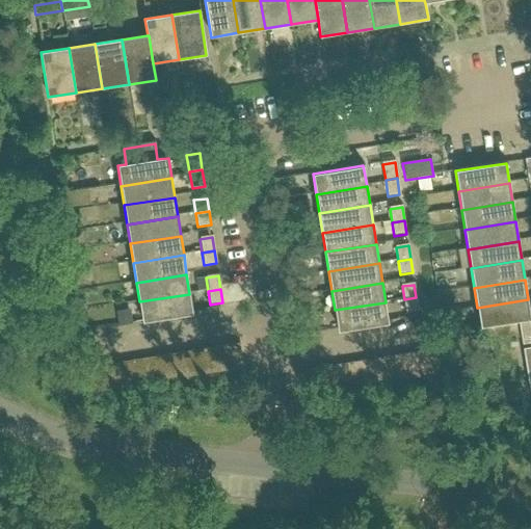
[(189,294),(139,301),(142,322),(193,314),(189,294)]
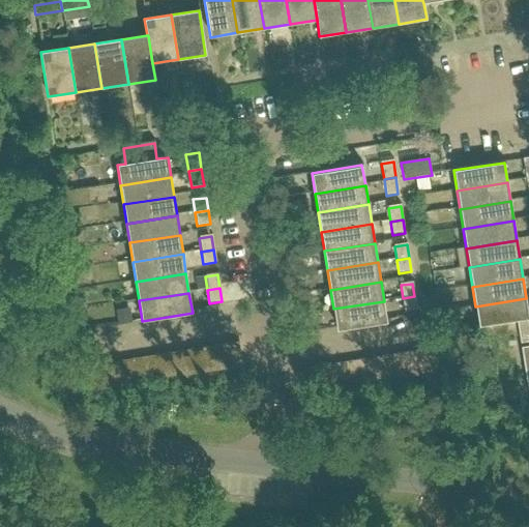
[(414,296),(403,298),(405,312),(416,310),(414,296)]
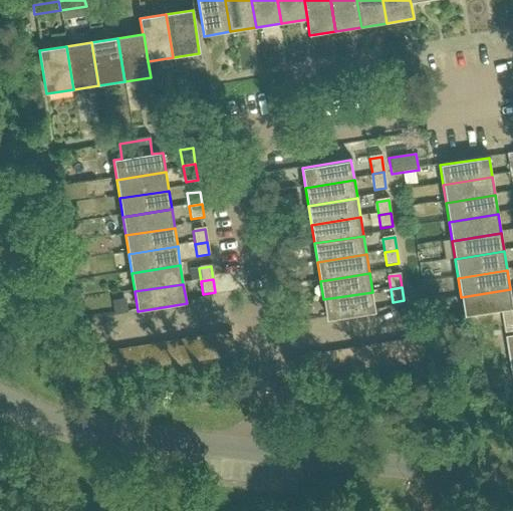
[(510,289),(461,297),(465,316),(512,308),(510,289)]
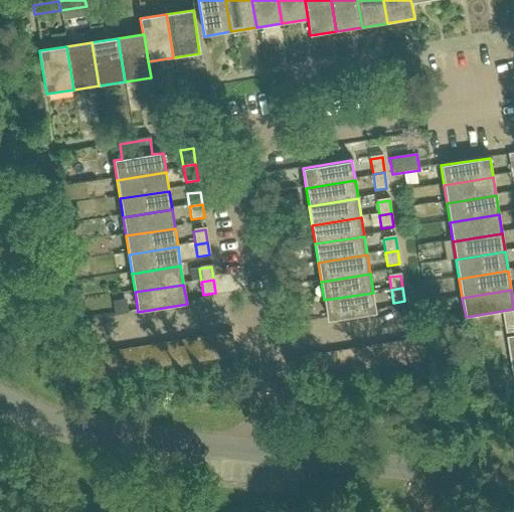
[(373,293),(324,300),(327,320),(376,312),(373,293)]
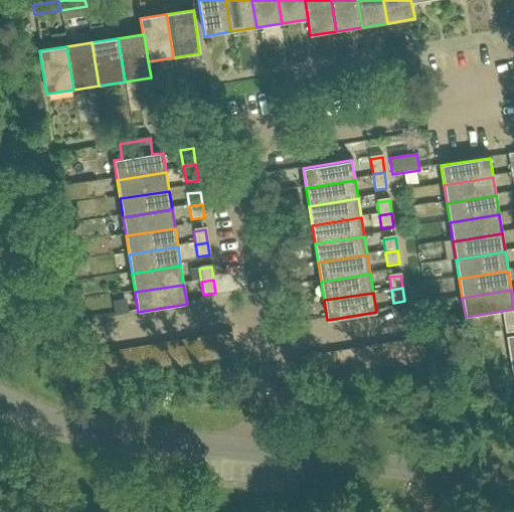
[(512,310),(502,312),(504,323),(513,322),(512,310)]
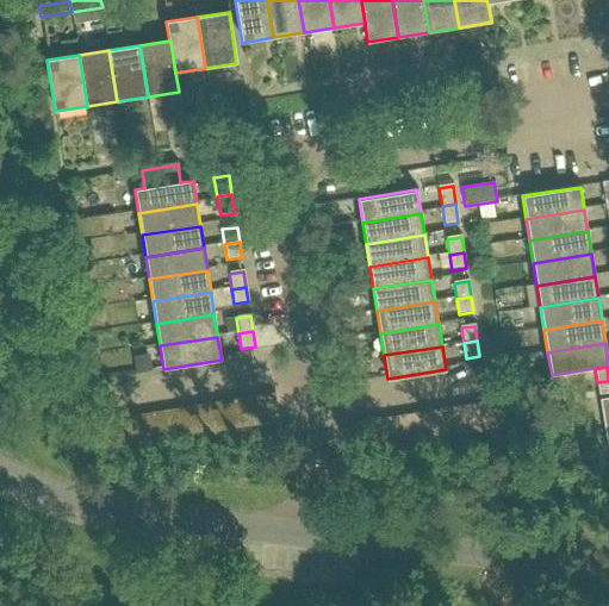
[(608,394),(608,385),(608,381),(597,382),(600,397),(608,394)]
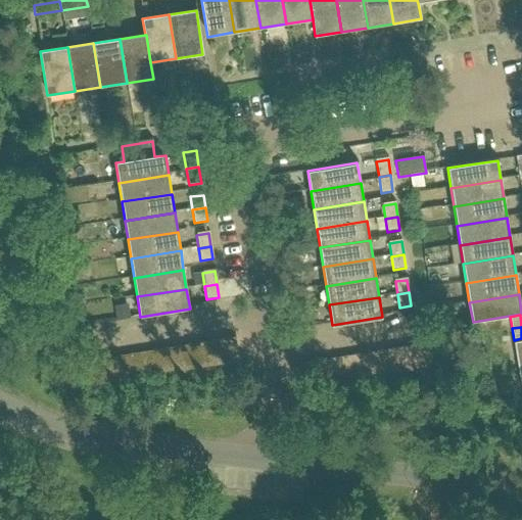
[(216,367),(227,365),(223,340),(211,342),(216,367)]
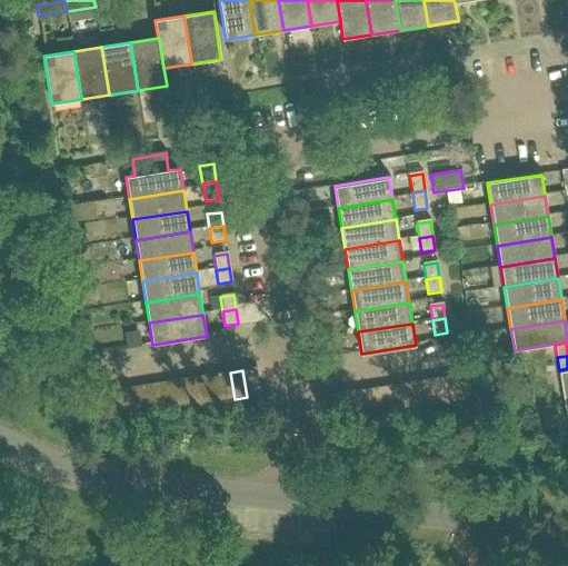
[(222,401),(235,399),(230,373),(218,375),(222,401)]
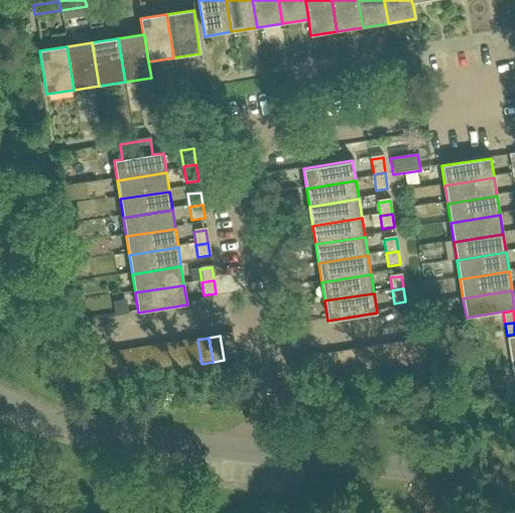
[(190,365),(202,364),(198,340),(186,342),(190,365)]
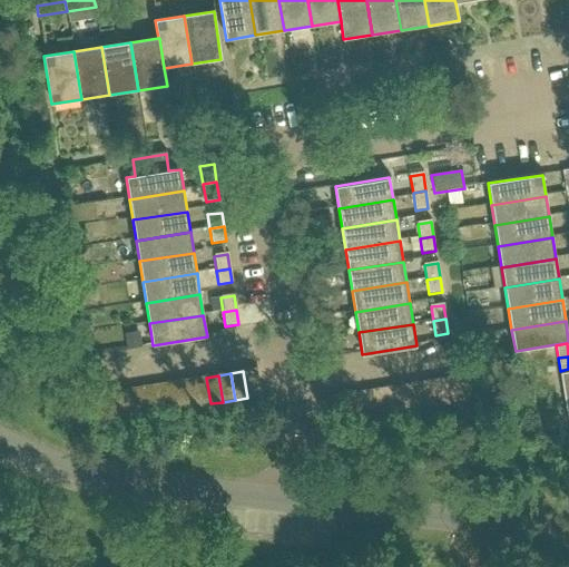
[(451,378),(455,404),(469,402),(464,375),(451,378)]
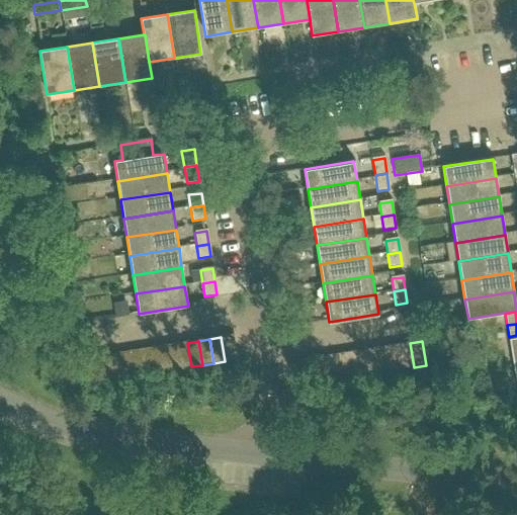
[(179,368),(191,366),(187,343),(176,344),(179,368)]
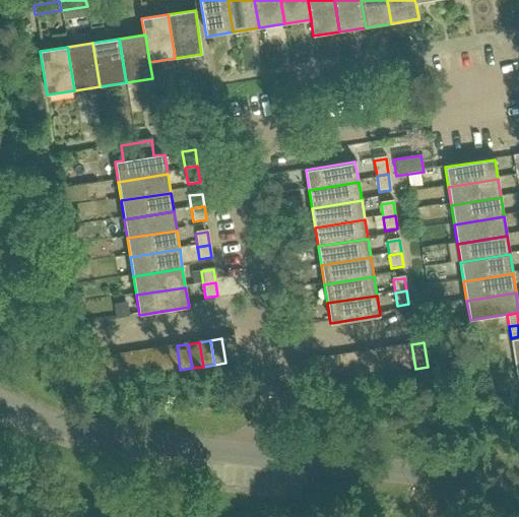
[(404,371),(415,369),(411,344),(400,346),(404,371)]
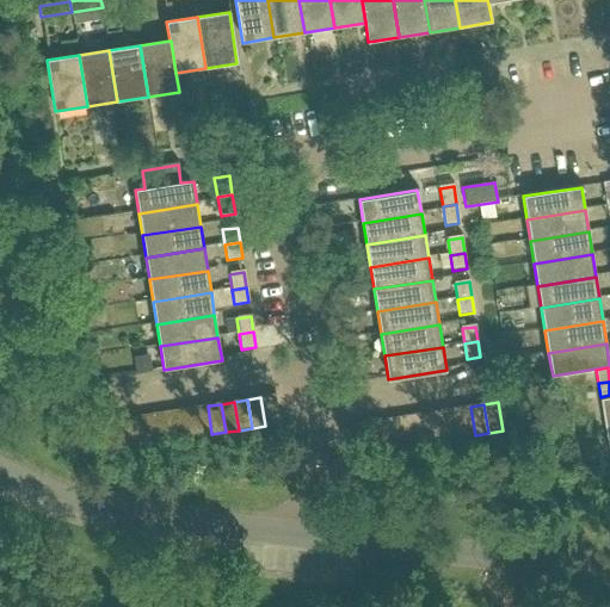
[(198,437),(211,434),(208,406),(193,408),(198,437)]
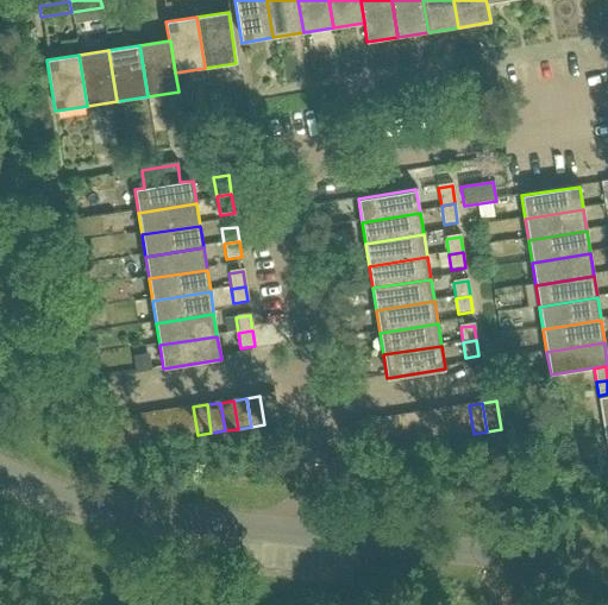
[(461,435),(474,434),(469,405),(456,408),(461,435)]
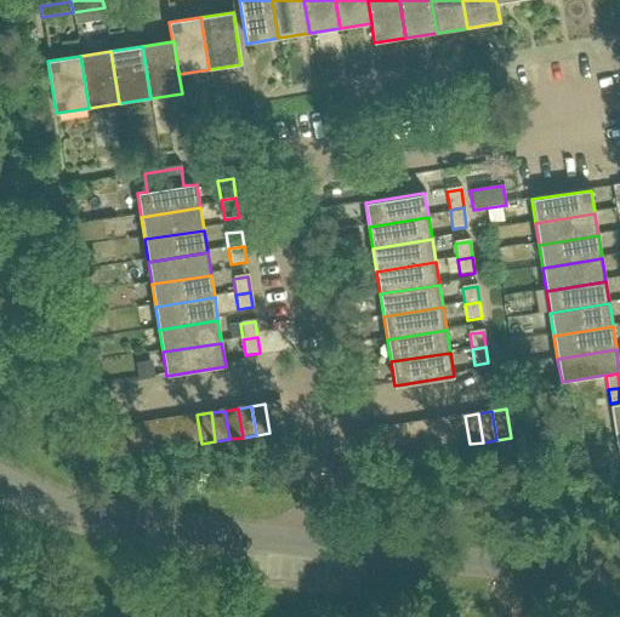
[(188,446),(202,444),(197,415),(183,417),(188,446)]
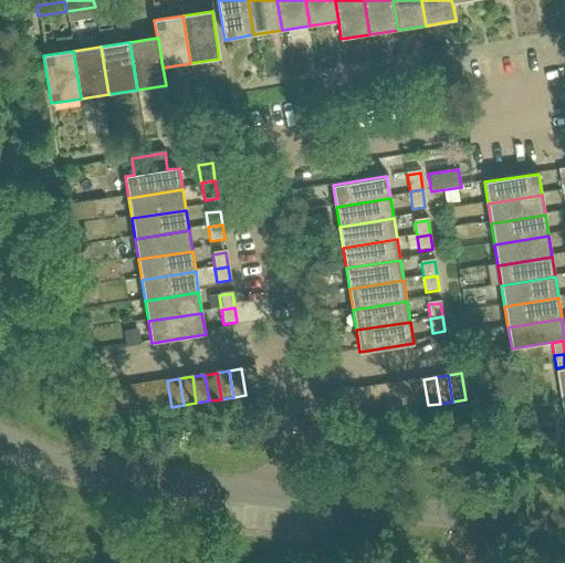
[(415,407),(428,405),(424,379),(411,381),(415,407)]
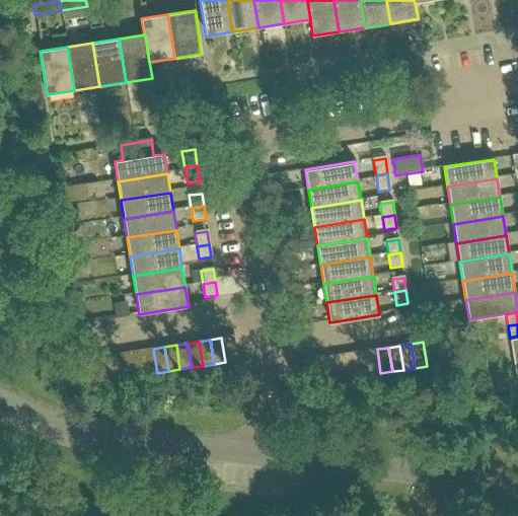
[(146,375),(157,373),(153,349),(142,351),(146,375)]
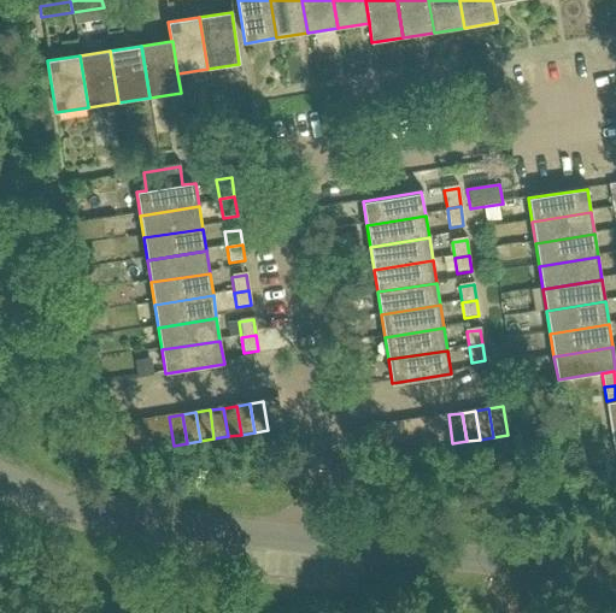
[(439,446),(452,443),(449,414),(434,417),(439,446)]
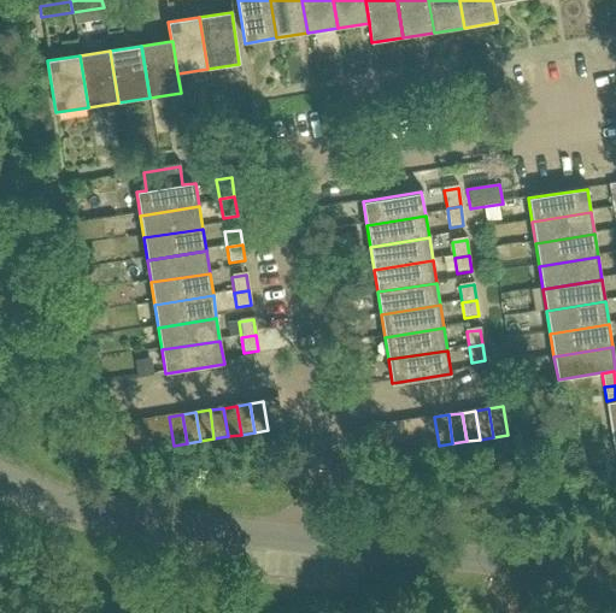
[(159,447),(174,446),(169,417),(156,419),(159,447)]
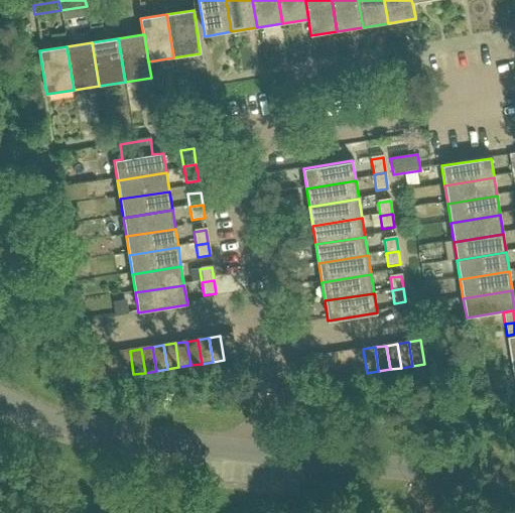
[(356,375),(367,373),(363,349),(352,351),(356,375)]
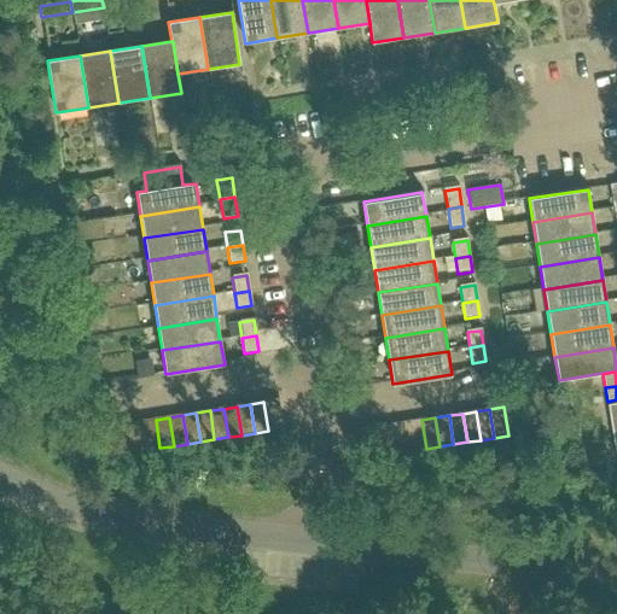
[(146,450),(159,448),(156,420),(141,421),(146,450)]
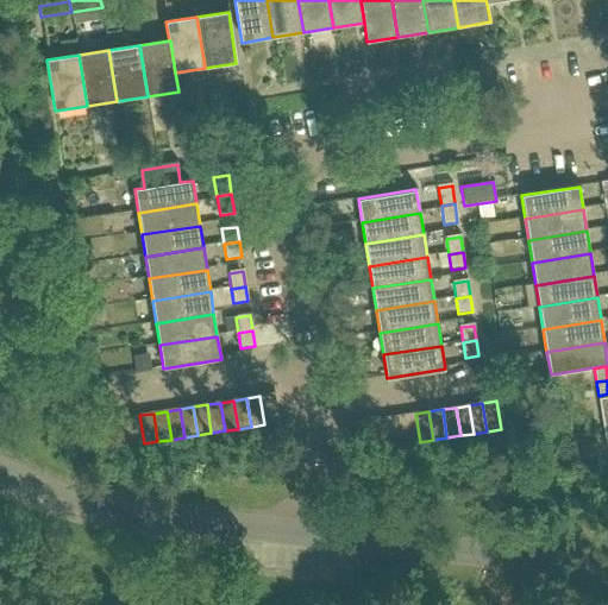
[(407,445),(420,442),(415,414),(402,416),(407,445)]
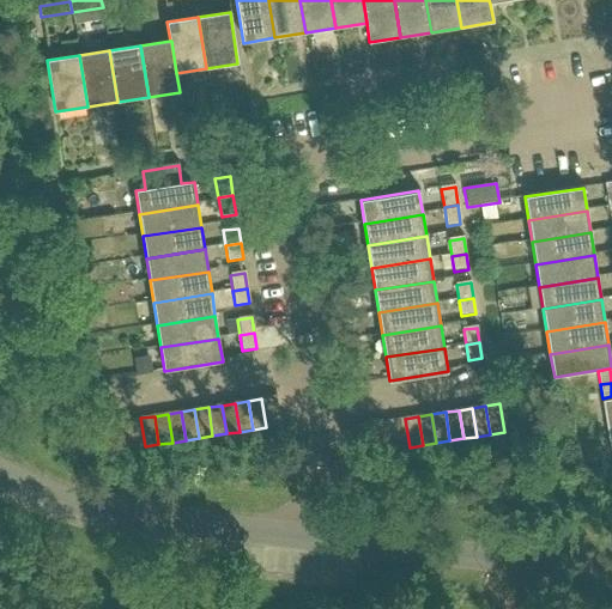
[(132,449),(145,446),(140,418),(127,420),(132,449)]
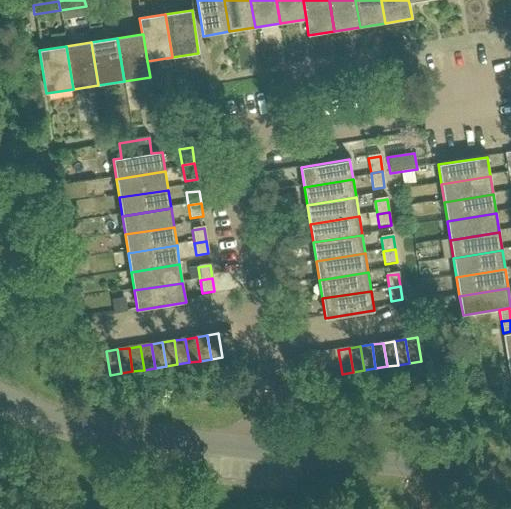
[(331,376),(342,374),(338,350),(327,352),(331,376)]
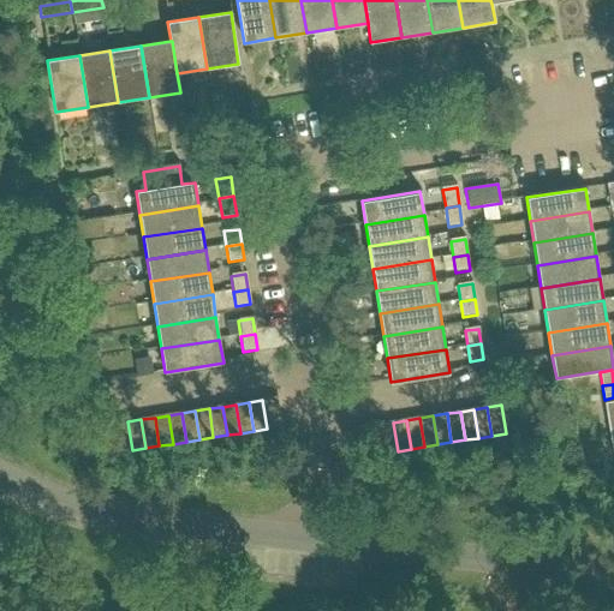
[(119,453),(132,450),(127,421),(114,424),(119,453)]
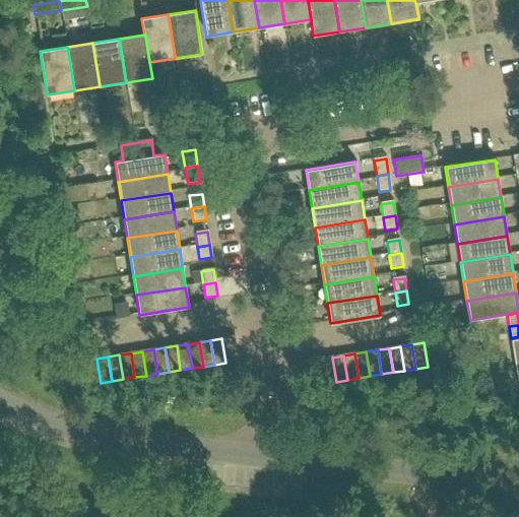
[(324,383),(336,382),(332,358),(320,359),(324,383)]
